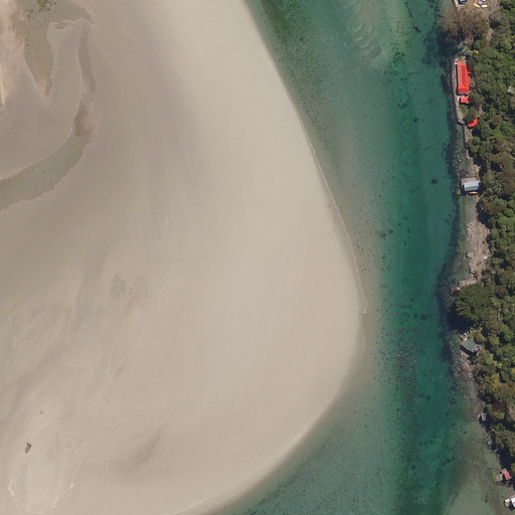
[(460,94),(472,93),(471,89),(470,89),(469,63),(458,63),(460,94)]
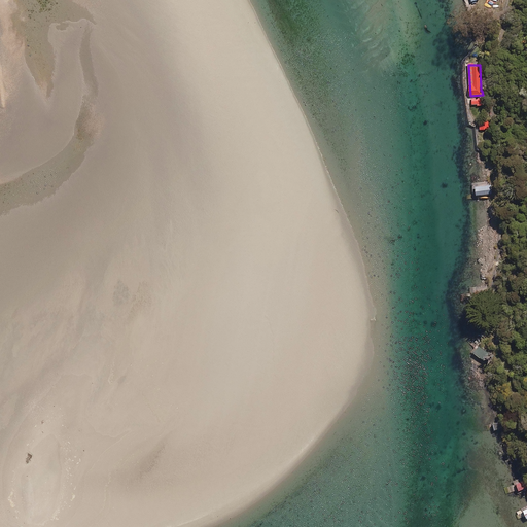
[(492,182),(472,183),(473,195),(493,194),(492,182)]
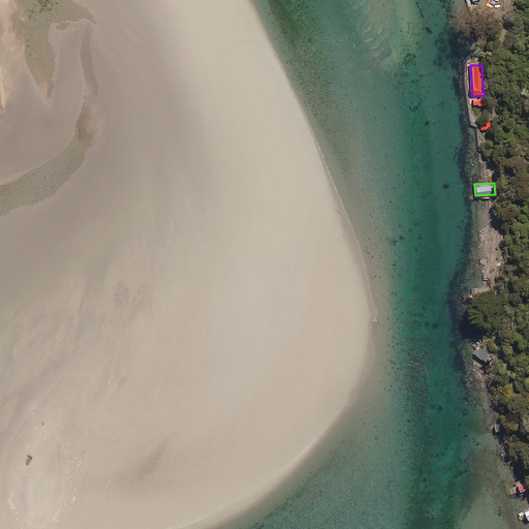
[(491,288),(471,289),(472,301),(491,301),(491,288)]
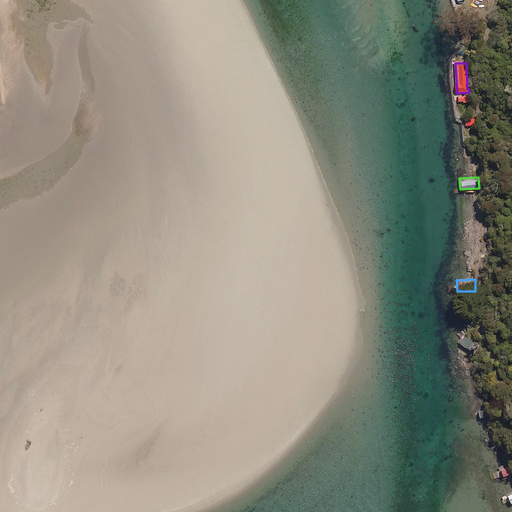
[(474,343),(466,336),(460,343),(468,349),(474,343)]
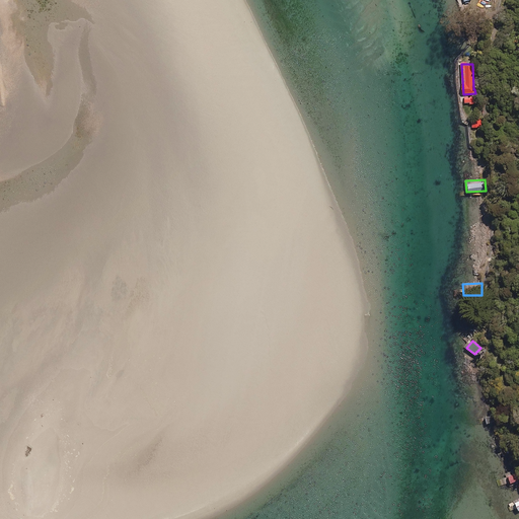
[(518,479),(515,470),(507,473),(511,483),(518,479)]
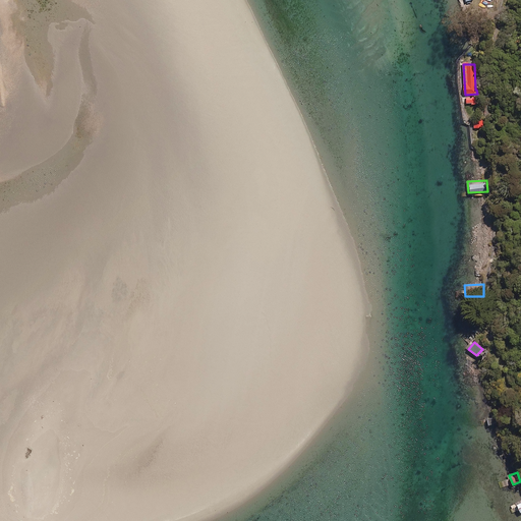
All buildings are outlined.
